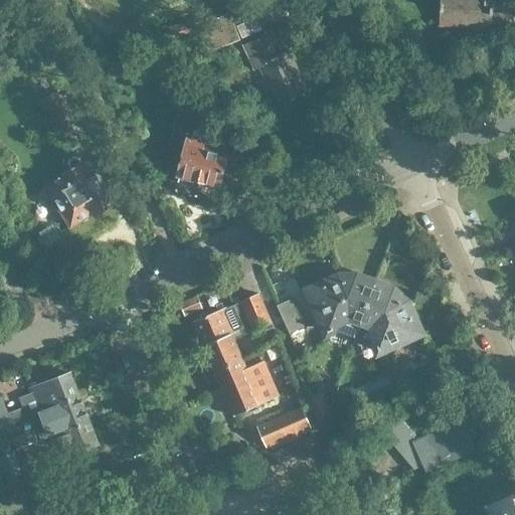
[(440,0),(439,22),(471,25),(471,28),(491,29),(491,27),(507,28),(514,23),(514,4),(503,13),(492,13),(493,1),(494,1),(494,0),(440,0)]
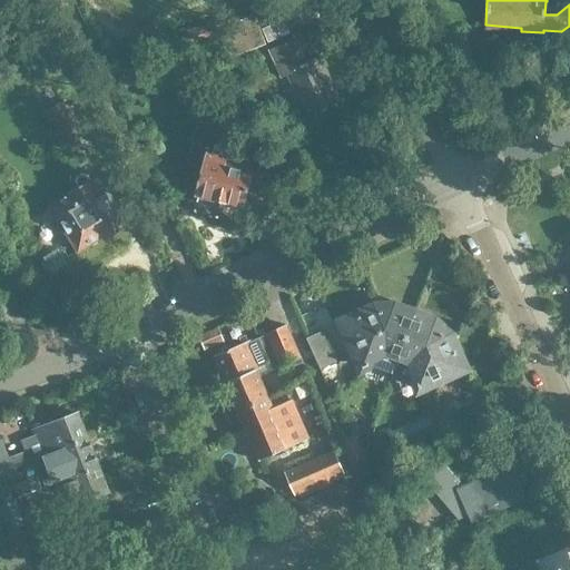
[(284,12),(259,19),(265,39),(290,33),(284,12)]
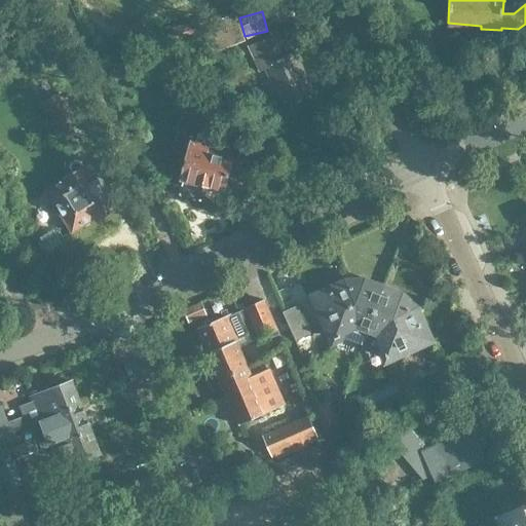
[(205,25),(215,51),(243,41),(234,14),(205,25)]
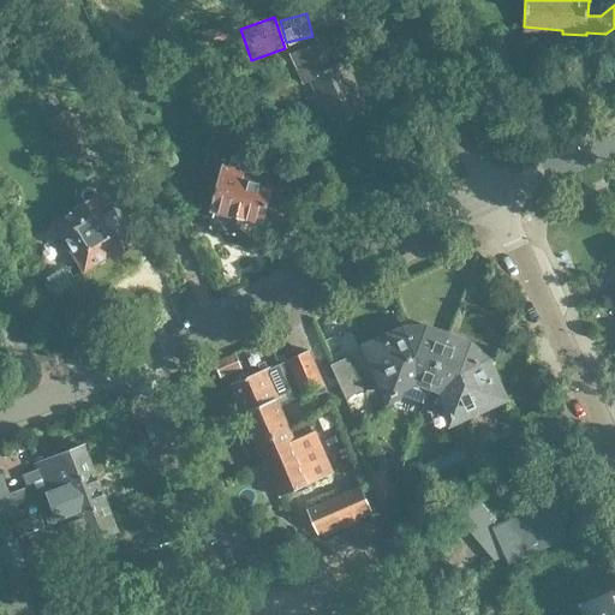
[(368,111),(344,60),(329,67),(317,41),(291,53),(305,83),(314,79),(334,126),(368,111)]
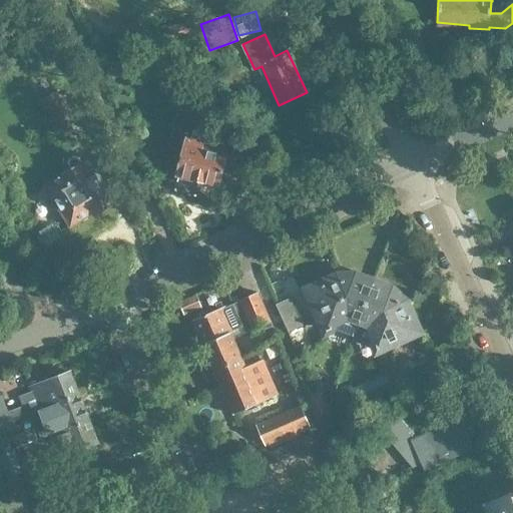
[(175,189),(194,194),(198,178),(204,179),(203,182),(218,186),(226,153),(235,156),(237,147),(206,139),(210,124),(187,117),(187,118),(179,116),(176,118),(170,136),(185,140),(176,174),(179,175),(175,189)]
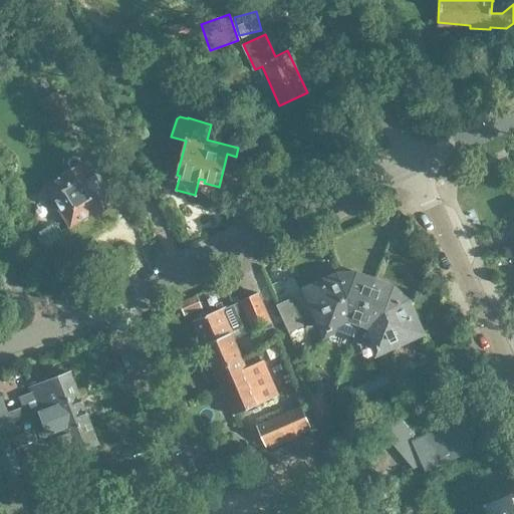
[(43,183),(70,226),(92,213),(94,215),(109,205),(82,161),(61,173),(56,175),(43,183)]
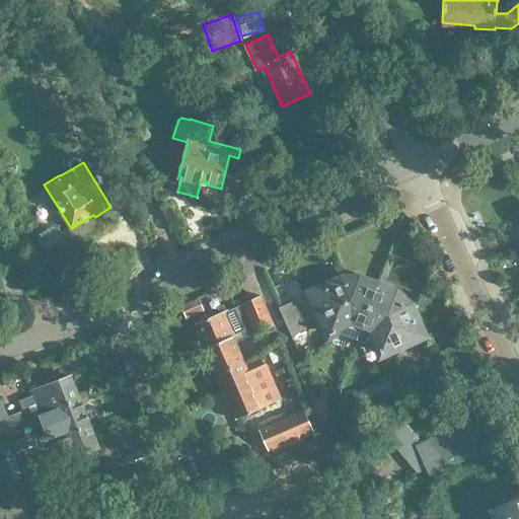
[(356,278),(345,284),(344,284),(350,297),(348,300),(344,300),(332,332),(329,334),(331,340),(340,336),(341,331),(350,335),(353,325),(361,328),(377,285),(360,278),(356,278)]
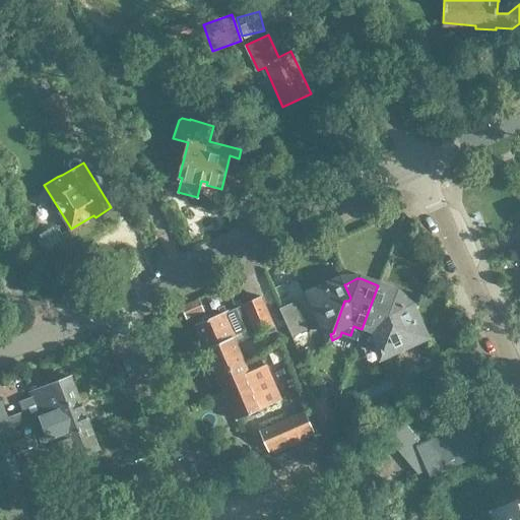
[(311,294),(330,334),(333,333),(344,301),(348,301),(350,298),(344,284),(345,284),(337,281),(311,294)]
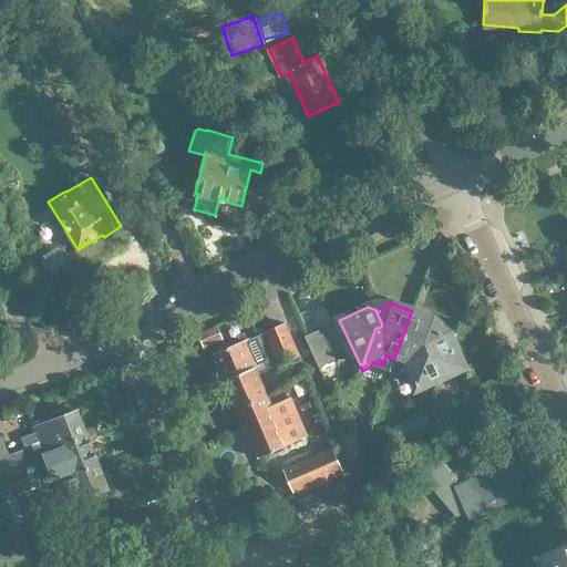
[(432,318),(412,311),(394,359),(404,362),(400,373),(409,377),(406,381),(411,389),(416,385),(415,382),(419,375),(430,349),(425,344),(426,341),(441,334),(440,334),(434,321),(432,318)]
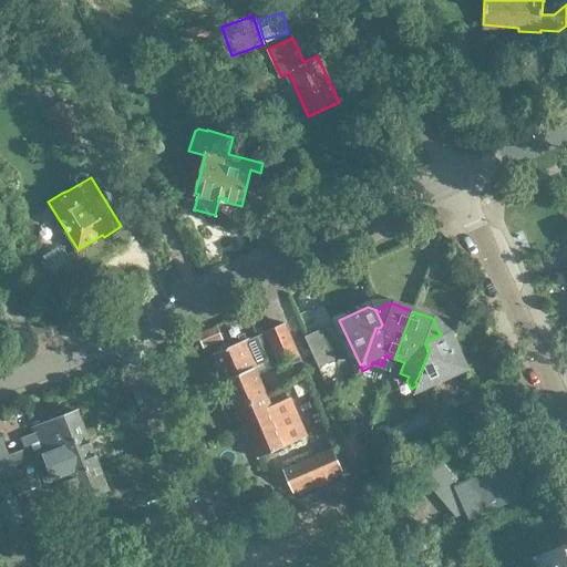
[(272,349),(279,363),(281,369),(300,360),(285,322),(265,332),(272,349)]
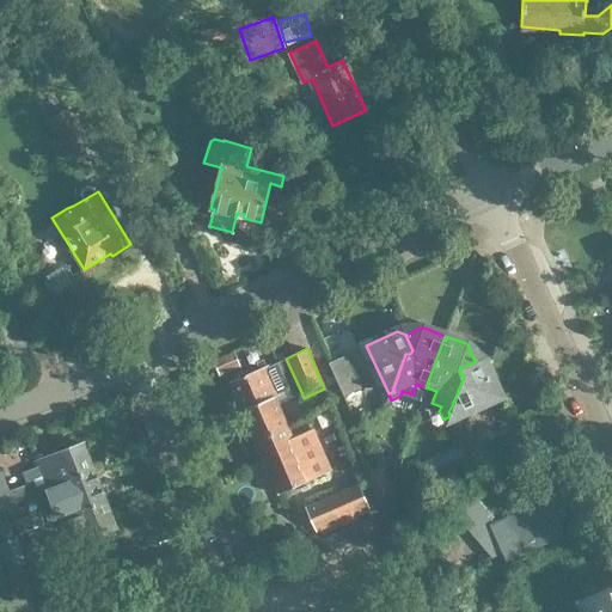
[(219,371),(239,365),(234,349),(214,355),(219,371)]
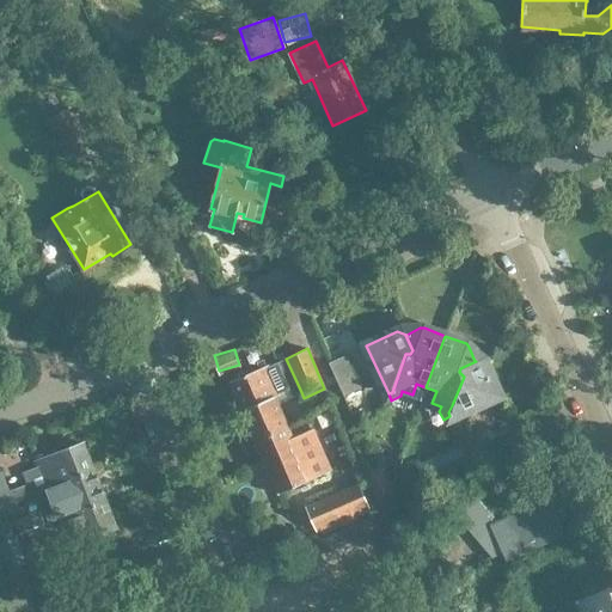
[(328,362),(343,396),(361,387),(347,355),(328,362)]
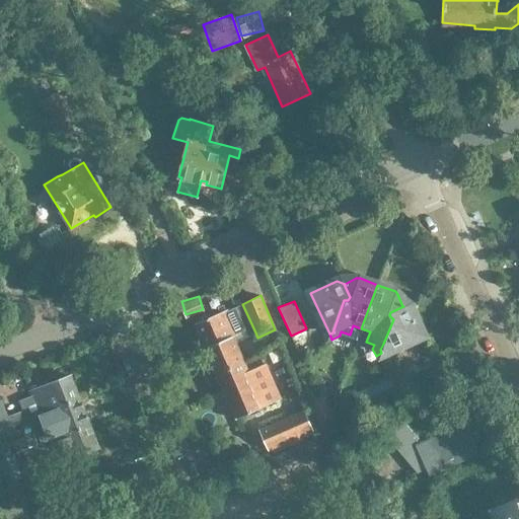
[(204,347),(241,332),(251,328),(249,322),(243,324),(235,307),(231,309),(230,308),(225,310),(223,305),(217,307),(219,313),(194,323),(204,347)]
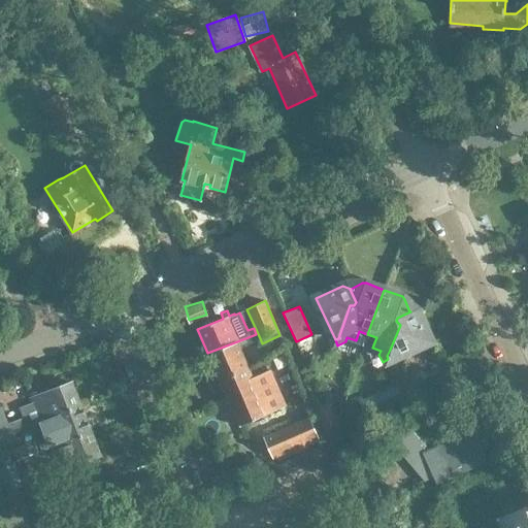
[(387,356),(388,359),(430,340),(418,314),(410,311),(397,318),(396,321),(400,325),(390,350),(387,356)]
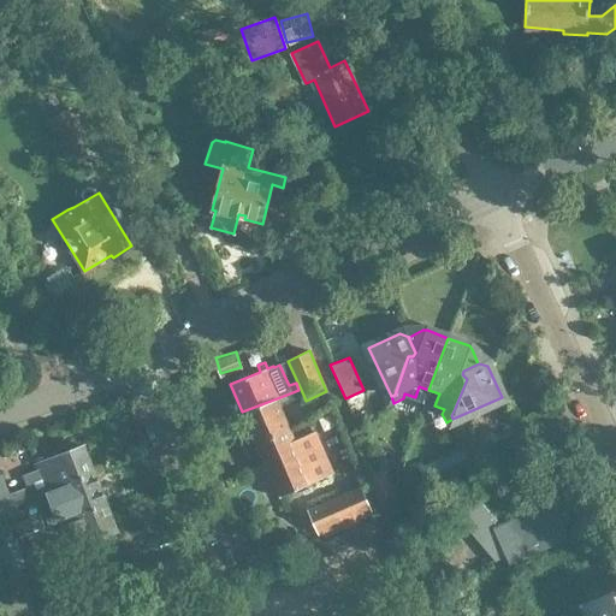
[(286,395),(242,412),(262,460),(274,455),(268,439),(291,430),(279,404),(289,400),(286,395)]
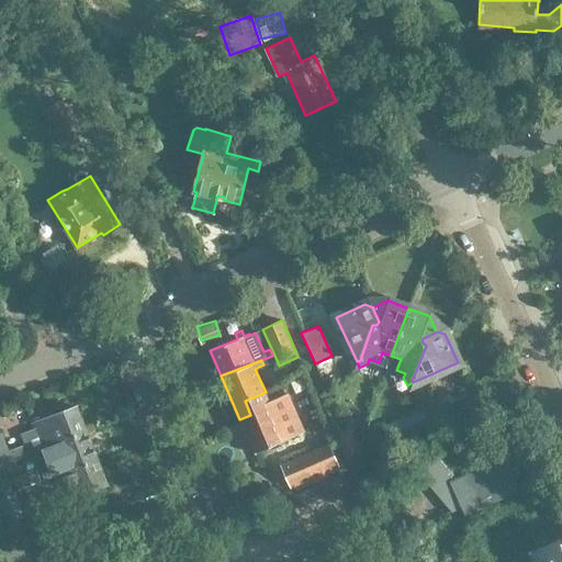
[(250,415),(239,419),(254,453),(304,431),(288,393),(270,401),(266,392),(245,401),(250,415)]
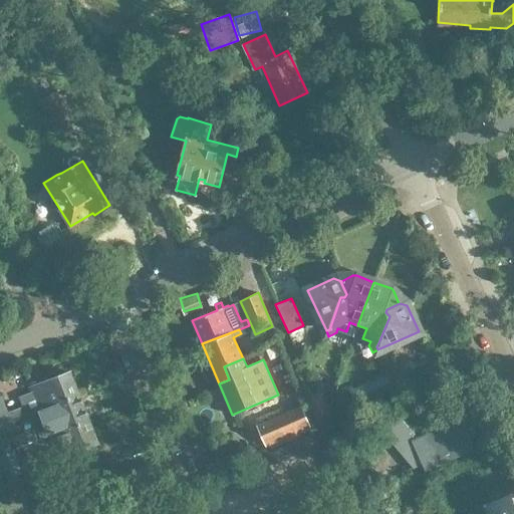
[(354,390),(360,405),(412,382),(411,380),(414,378),(410,370),(408,371),(407,369),(381,381),(380,378),(354,390)]
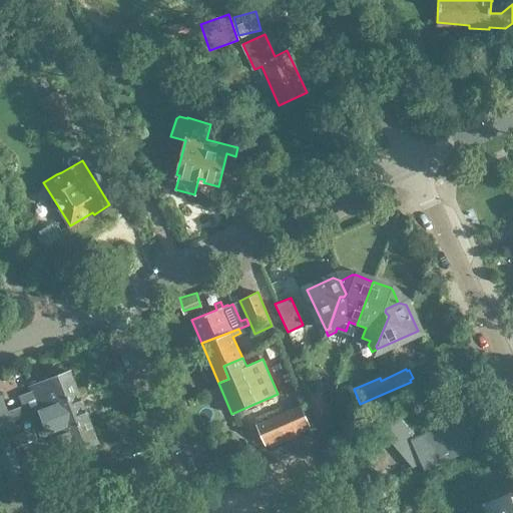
[(0,424),(30,413),(78,393),(70,372),(30,387),(31,391),(19,396),(23,406),(7,412),(1,396),(0,396),(0,424)]
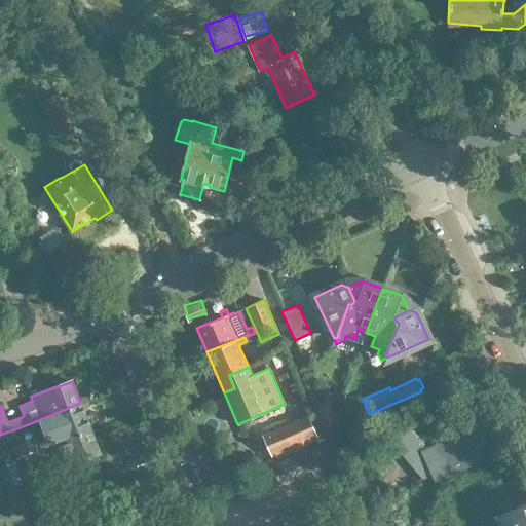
[(324,431),(339,424),(330,400),(313,407),(313,408),(308,410),(318,433),(324,430),(324,431)]
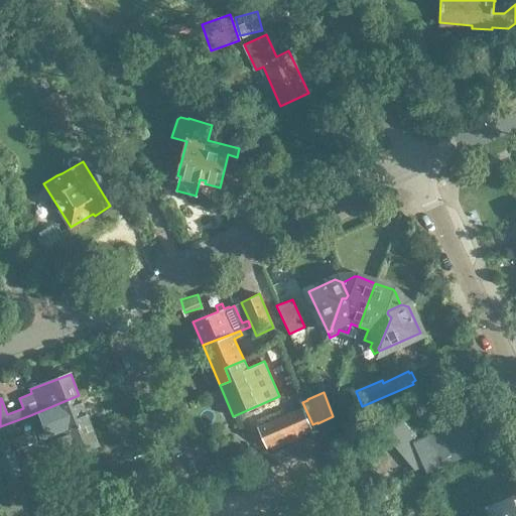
[(89,421),(79,395),(30,415),(36,432),(33,433),(32,431),(11,439),(16,450),(50,436),(49,435),(89,421)]
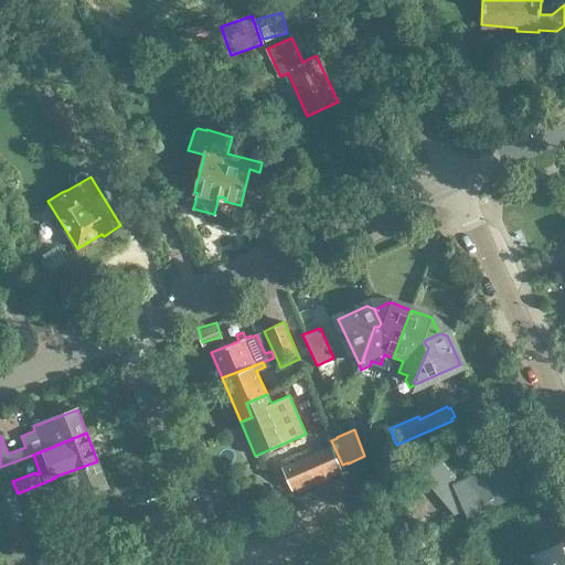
[(281,468),(290,490),(341,468),(331,446),(281,468)]
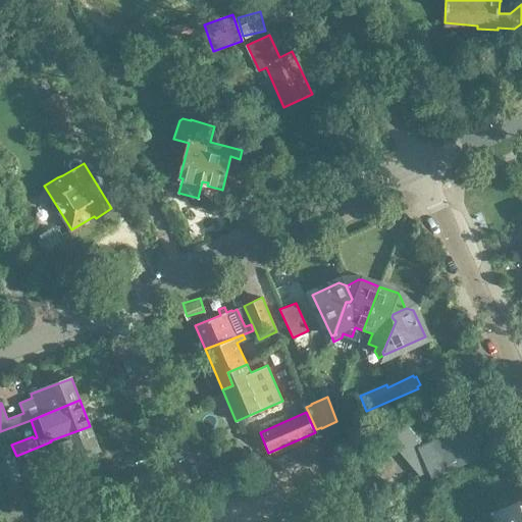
[(428,471),(430,475),(480,453),(474,438),(467,425),(423,446),(399,417),(381,431),(419,476),(428,471)]
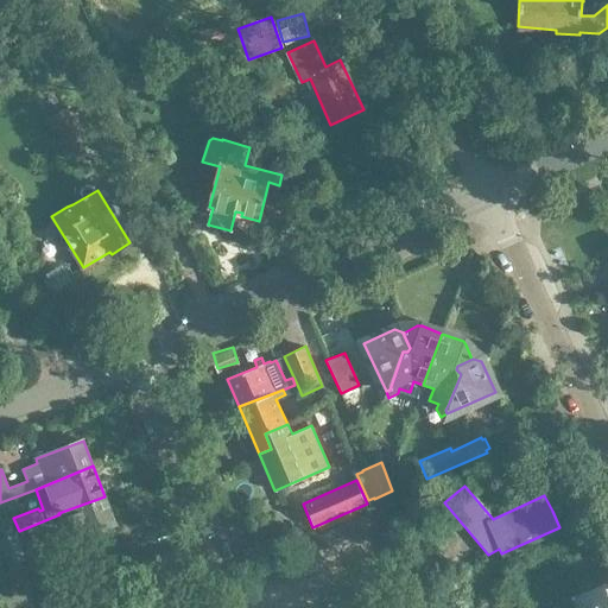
[(58,513),(59,514),(65,530),(55,533),(63,555),(80,549),(76,539),(115,523),(105,496),(58,513)]
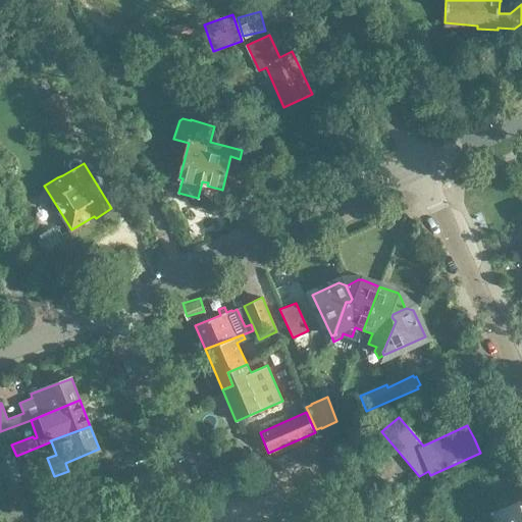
[(272,460),(277,472),(323,452),(317,439),(318,433),(314,433),(314,440),(272,460)]
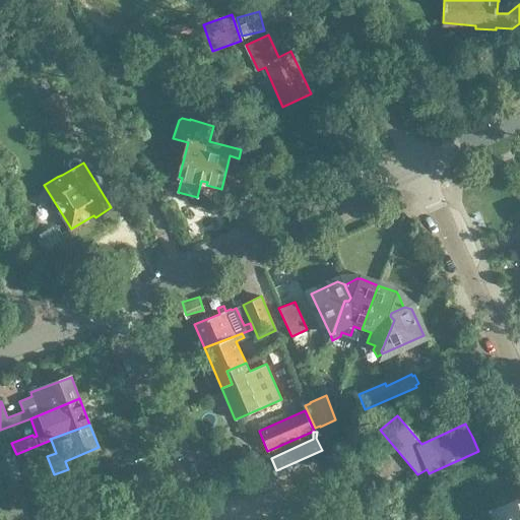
[(7,484),(13,503),(21,500),(15,480),(21,478),(14,455),(0,459),(0,469),(5,484),(7,484)]
